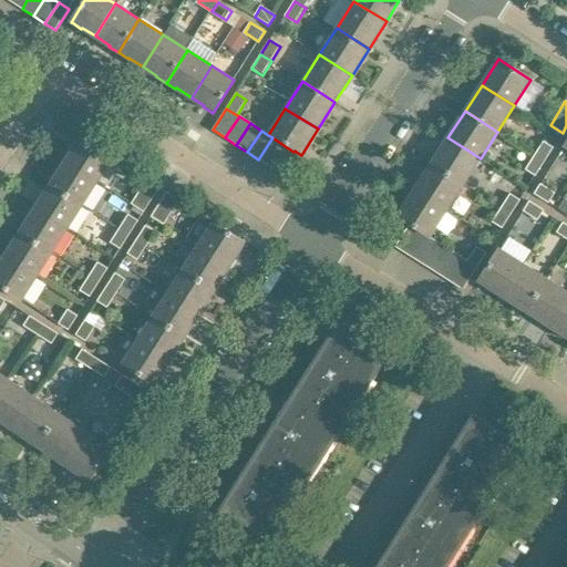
[(74,148),(66,162),(98,182),(113,158),(80,137),(73,147),(74,148)]
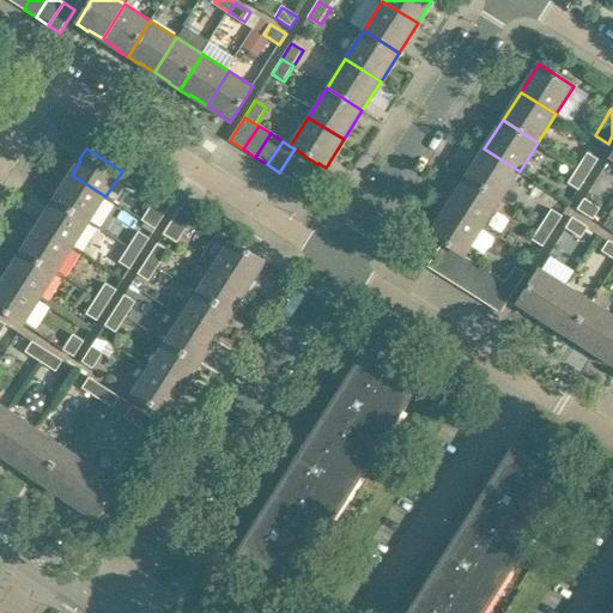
[(279,173),(292,180),(307,157),(295,149),(279,173)]
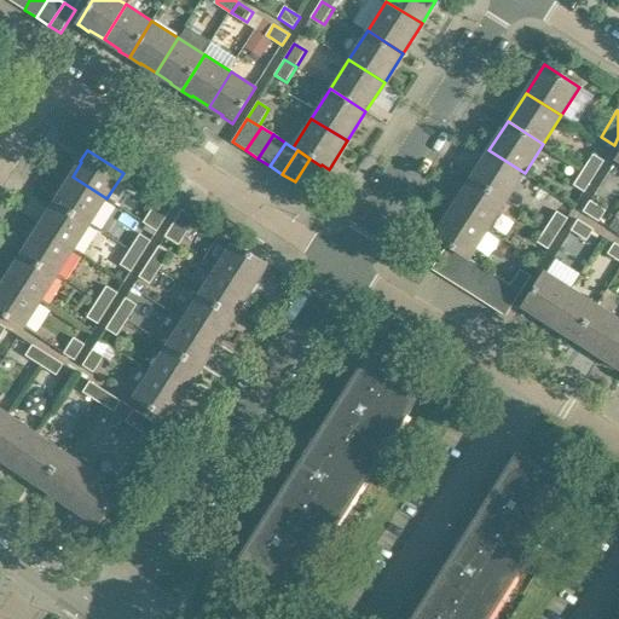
[(489,150),(470,179),(507,202),(525,173),(489,150)]
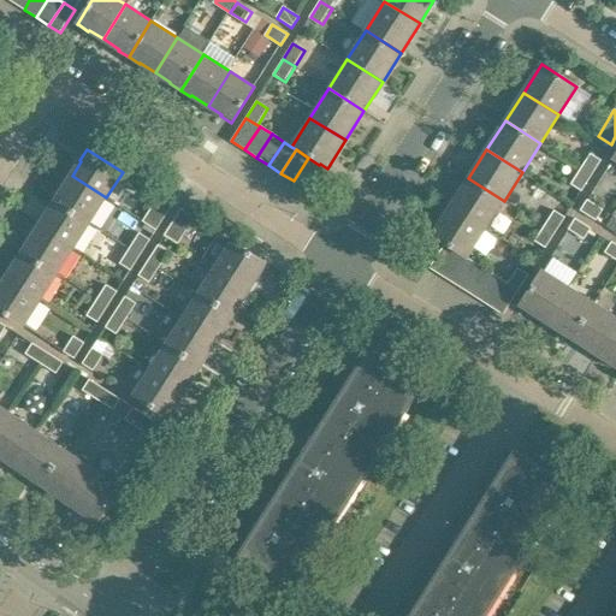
[(591,154),(581,169),(591,176),(600,160),(591,154)]
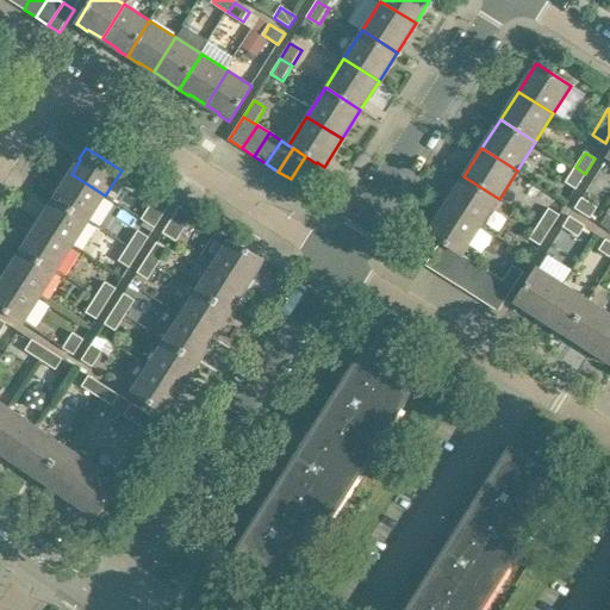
[(302,186),(316,163),(305,156),(291,179),(302,186)]
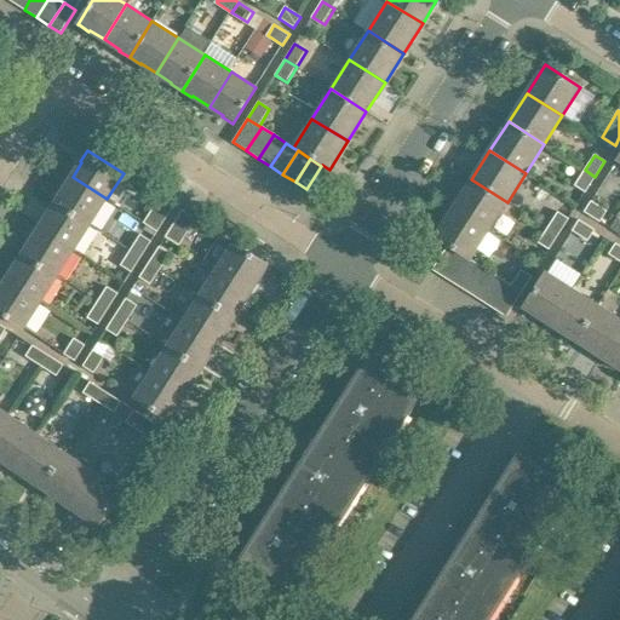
[(595,177),(585,170),(574,185),(585,193),(595,177)]
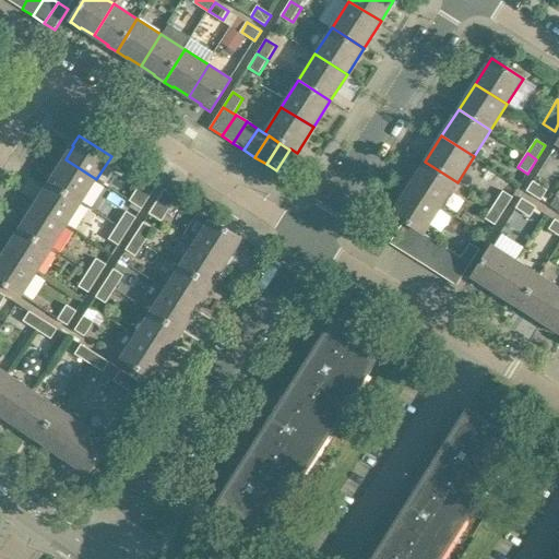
[(55,173),(49,182),(81,203),(96,179),(66,159),(56,174),(55,173)]
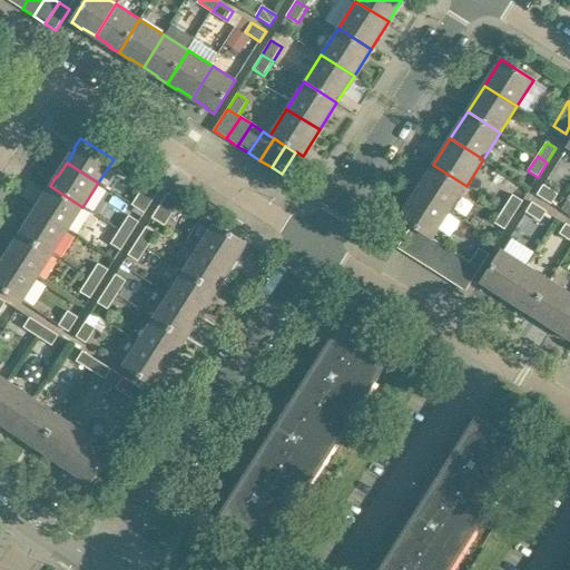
[(416,192),(450,212),(467,186),(433,165),(416,192)]
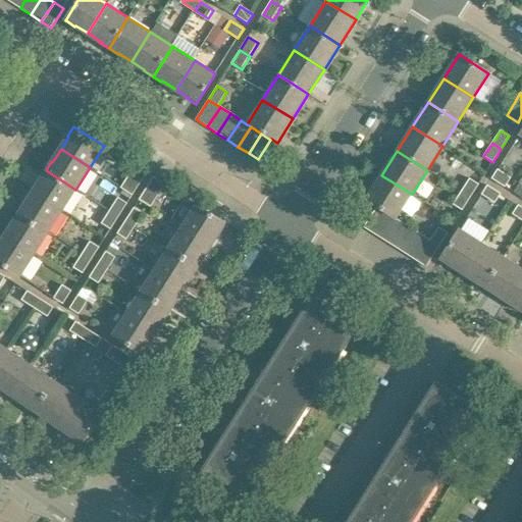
[(133,195),(147,172),(136,165),(121,188),(133,195)]
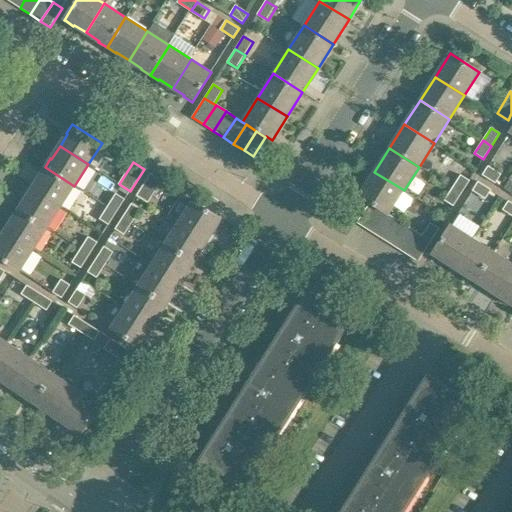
[(61,207),(74,186),(45,167),(39,176),(40,177),(32,189),(61,207)]
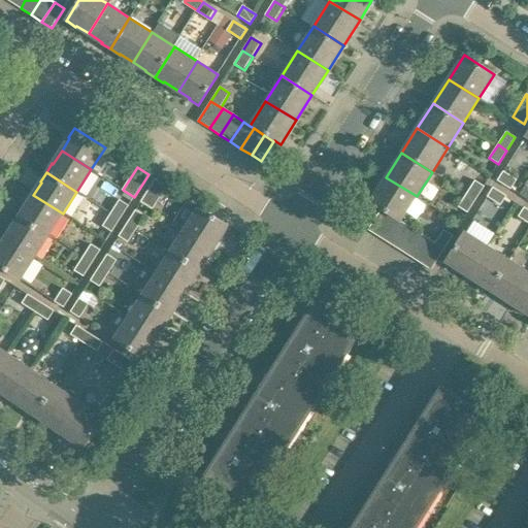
[(516,180),(502,172),(497,180),(510,190),(516,180)]
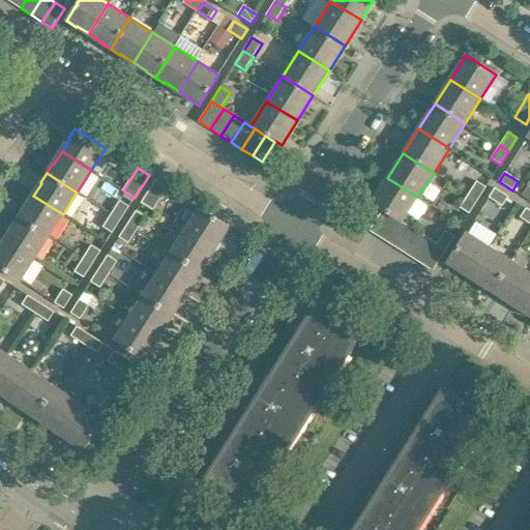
[(387,178),(372,202),(383,210),(392,215),(403,222),(418,197),(387,178)]
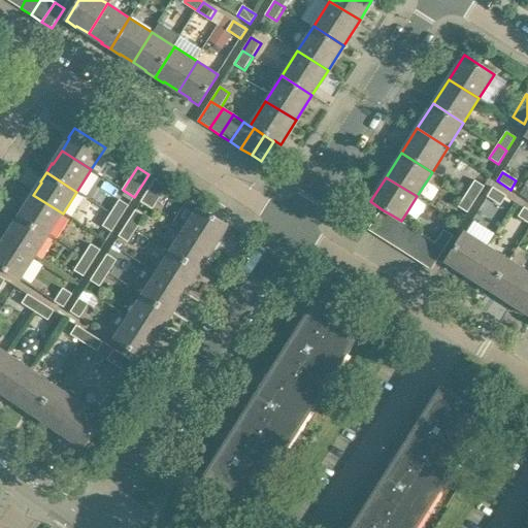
[(167,187),(156,179),(141,201),(153,208),(167,187)]
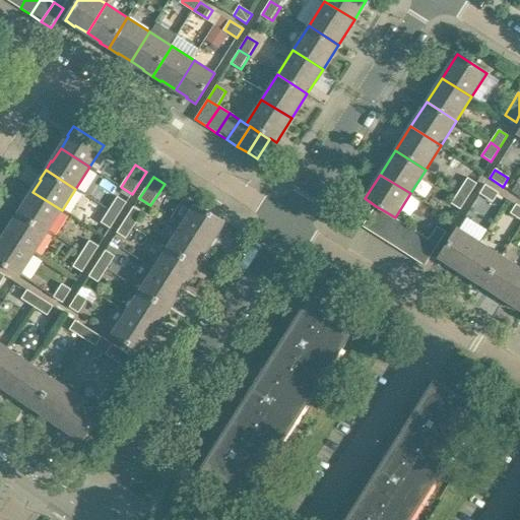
[(468,178),(459,191),(468,197),(476,184),(468,178)]
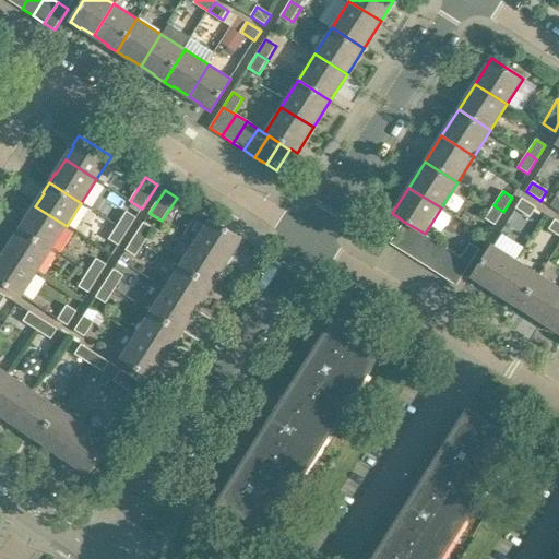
[(530,217),(535,207),(522,199),(515,209),(530,217)]
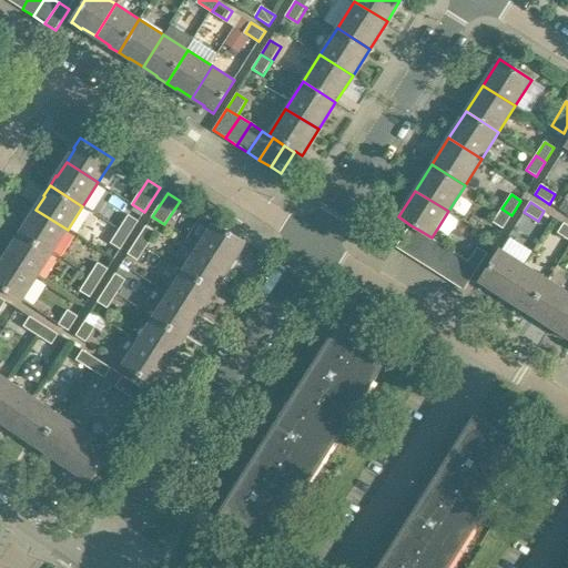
[(501,209),(493,222),(503,229),(511,215),(501,209)]
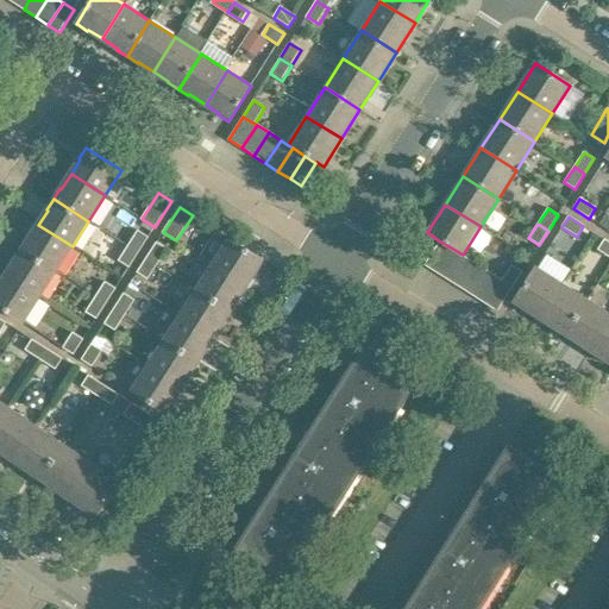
[(56,272),(73,246),(38,225),(29,240),(27,239),(22,250),(56,272)]
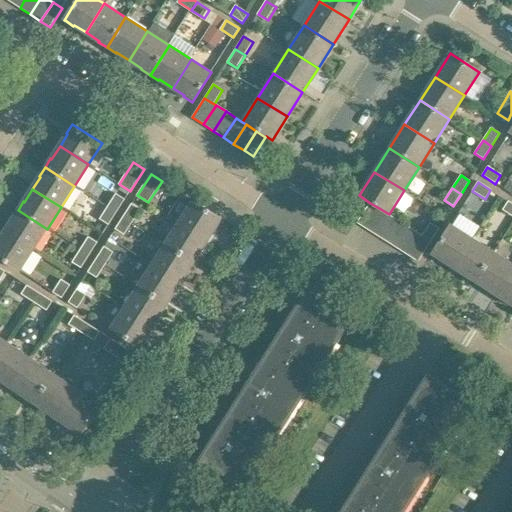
[(116,194),(108,207),(117,212),(125,200),(116,194)]
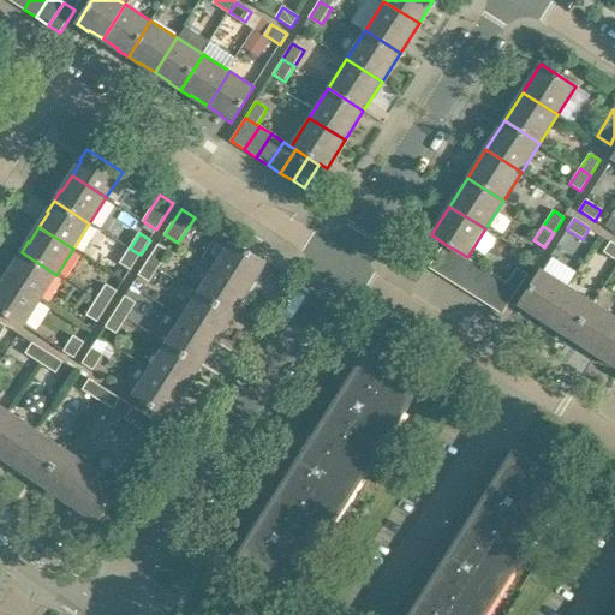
[(260,258),(231,240),(215,266),(249,287),(258,274),(260,274),(267,263),(260,258)]
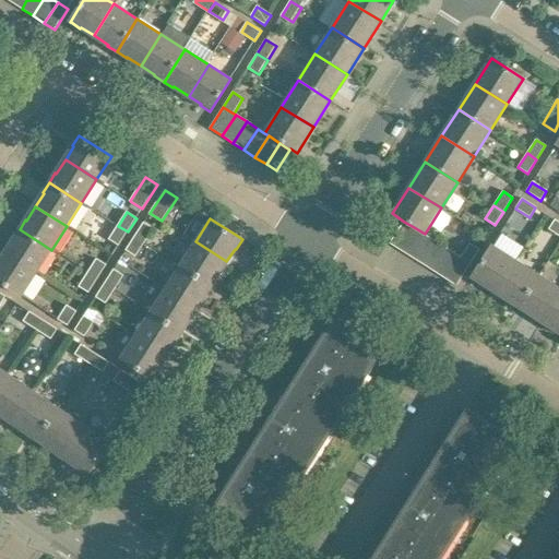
[(558,223),(555,221),(549,229),(558,236),(558,223)]
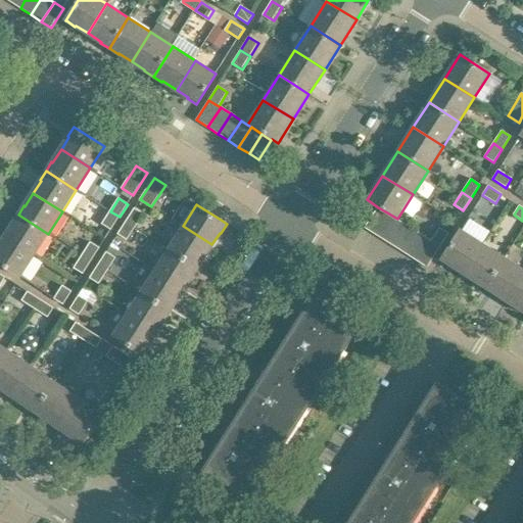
[(365,228),(374,234),(387,212),(378,207),(365,227),(365,228)]
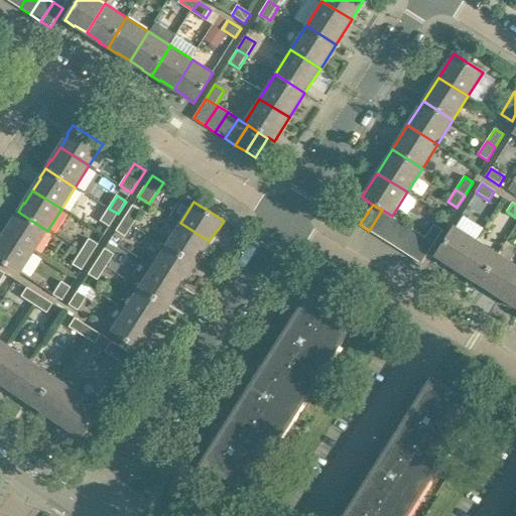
[(132,206),(124,218),(133,224),(141,211),(132,206)]
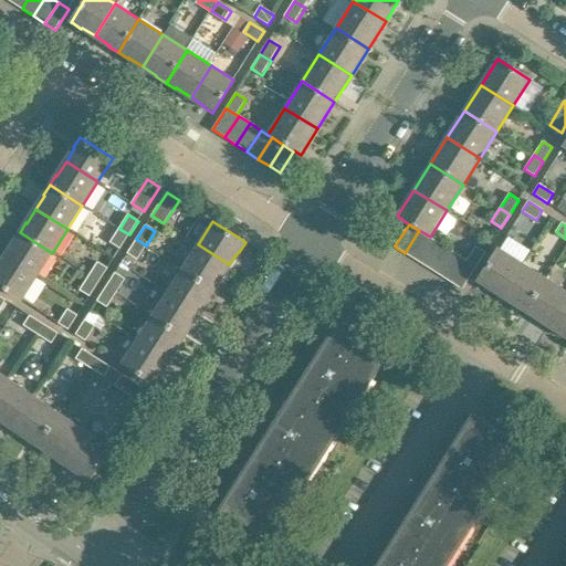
[(121,249),(129,234),(119,229),(111,242),(121,249)]
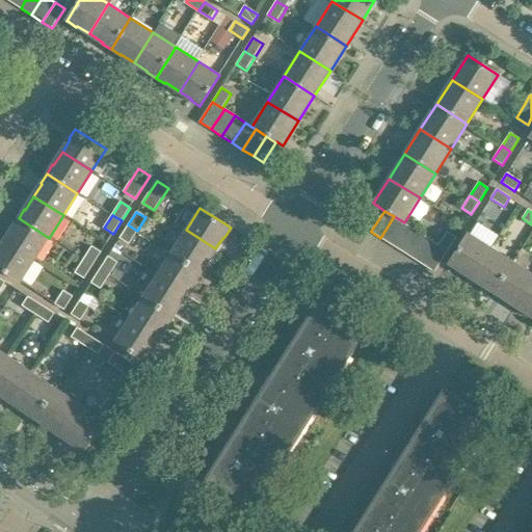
[(404,222),(394,216),(380,238),(392,244),(404,222)]
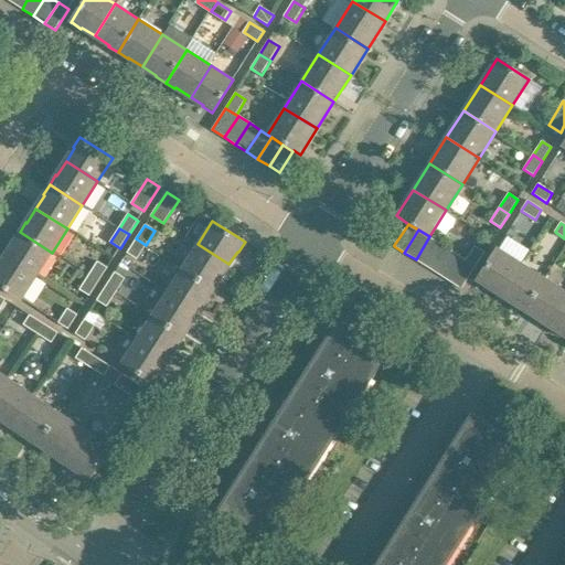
[(36,276),(52,253),(20,232),(13,241),(14,242),(6,256),(36,276)]
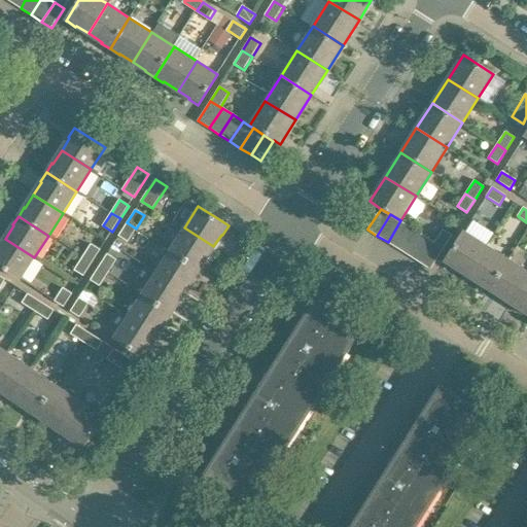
[(388,242),(398,249),(412,227),(400,220),(388,242)]
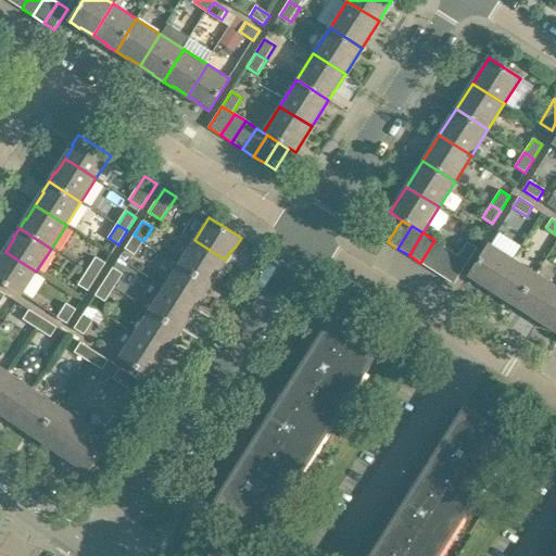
[(135,255),(143,241),(134,235),(125,249),(135,255)]
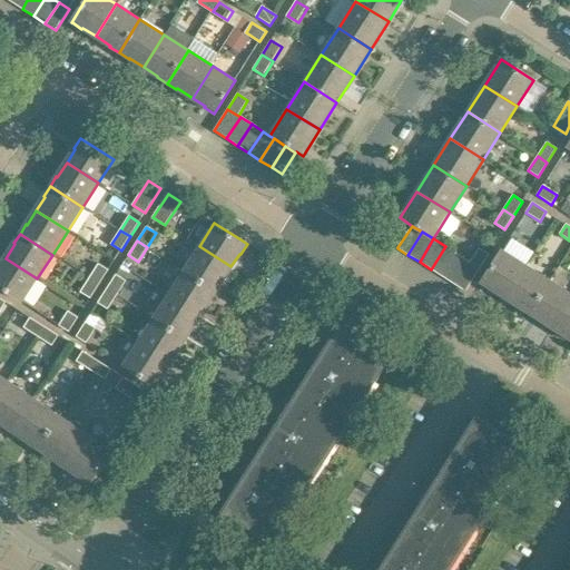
[(184,271),(216,292),(223,282),(222,282),(231,266),(199,246),(184,271)]
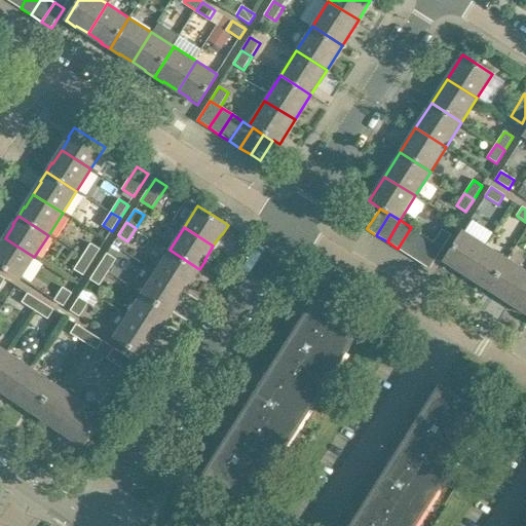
[(409,256),(421,234),(411,227),(398,249),(409,256)]
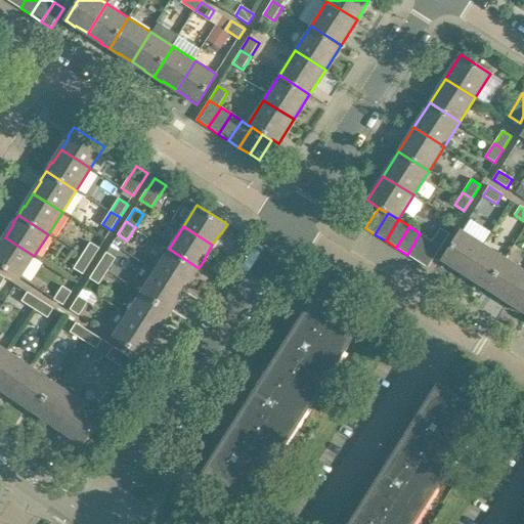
[(441,247),(449,233),(439,227),(435,233),(431,239),(441,247)]
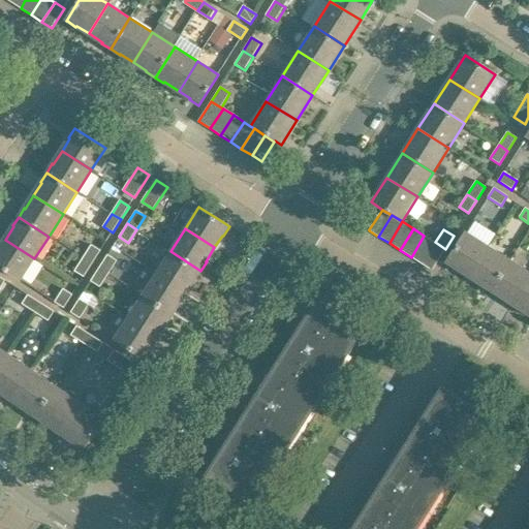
[(466,232),(446,262),(456,269),(457,268),(469,276),(488,246),(466,232)]
